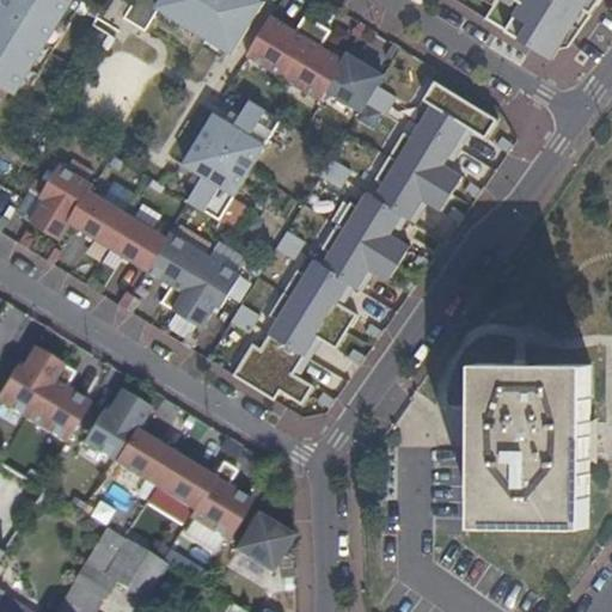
[(160,10),(233,55),(237,49),(261,10),(264,4),(258,0),(4,0),(0,6),(0,85),(10,91),(16,95),(74,0),(135,0),(124,19),(146,32),(160,10)]
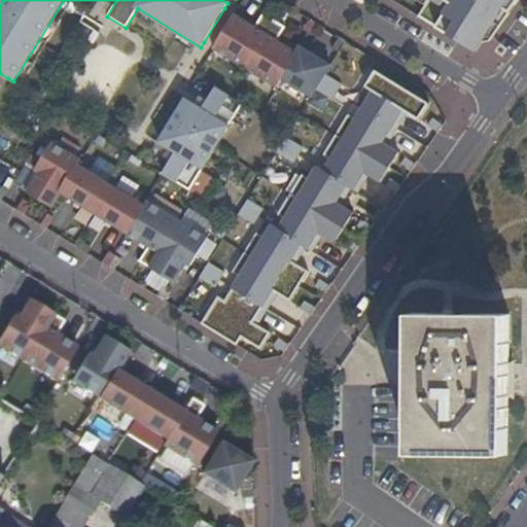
[(69,0),(64,0),(13,81),(21,85),(72,2),(69,0)]
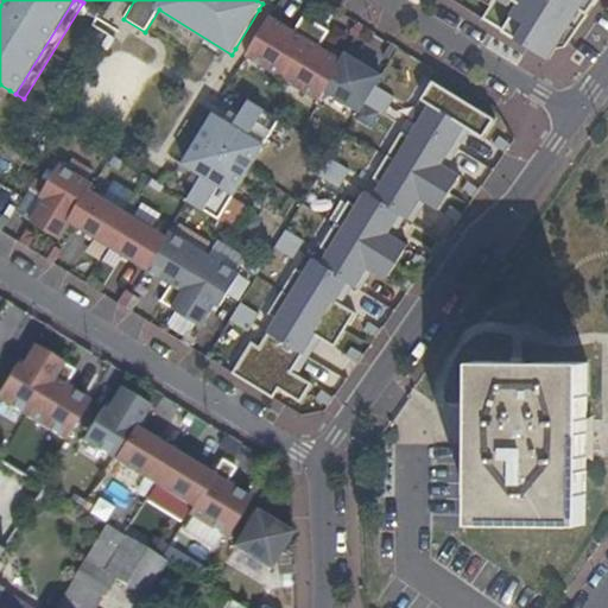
[(469,0),(488,12),(494,0),(469,0)]
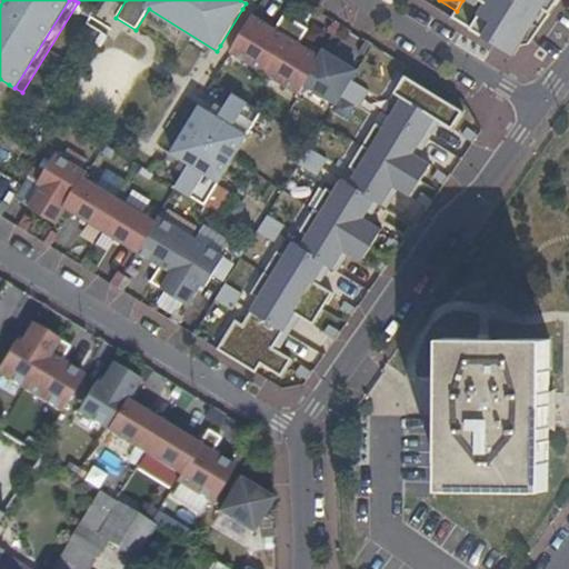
[(452,18),(503,49),(529,45),(559,0),(462,0),(457,11),(452,18)]
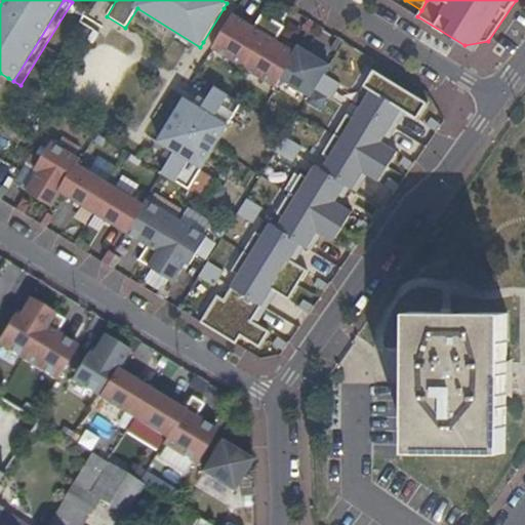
[(203,42),(213,48),(234,14),(224,8),(203,42)]
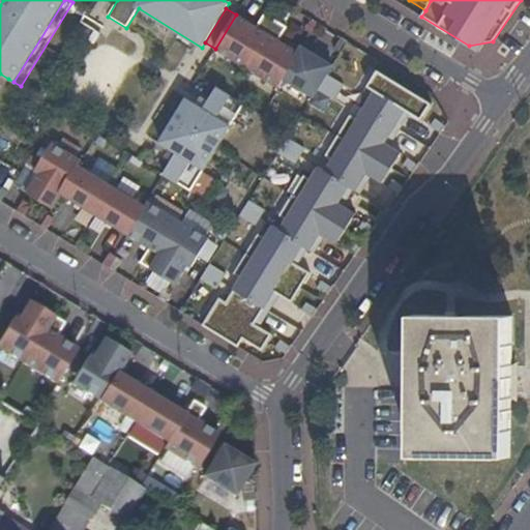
[(285,80),(314,97),(319,90),(328,75),(333,66),(302,47),(298,53),(280,41),(288,28),(265,13),(257,28),(236,15),(215,49),(280,88),(285,80)]
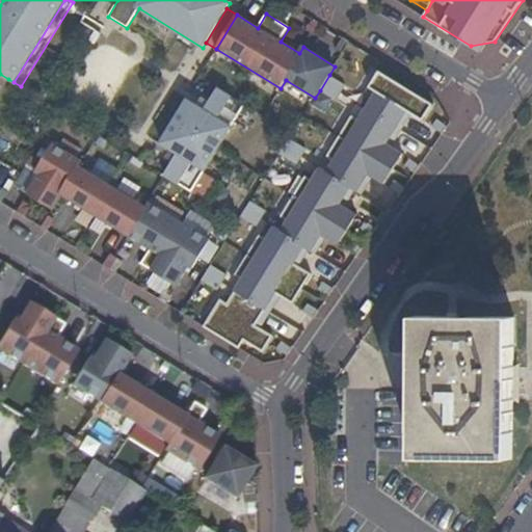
[(218,298),(202,326),(238,348),(243,340),(261,351),(271,335),(259,327),(254,324),(259,316),(263,319),(272,303),(268,301),(273,293),(277,295),(291,303),(310,273),(297,265),(292,263),(298,254),(302,256),(307,248),(314,254),(319,244),(315,242),(320,234),(324,237),(338,245),(356,215),(344,207),(339,205),(345,195),(349,198),(354,190),(362,194),(367,186),(363,184),(368,175),(372,178),(384,185),(403,155),(391,148),(387,145),(392,136),(396,139),(406,123),(402,121),(407,111),(411,114),(424,122),(434,105),(433,105),(414,92),(379,72),(367,94),(374,98),(360,121),(352,116),(327,157),(335,161),(327,173),(320,168),(316,175),(313,181),(306,177),(281,216),(287,220),(281,231),(273,227),(265,239),(258,235),(234,274),(240,278),(225,302),(218,298)]
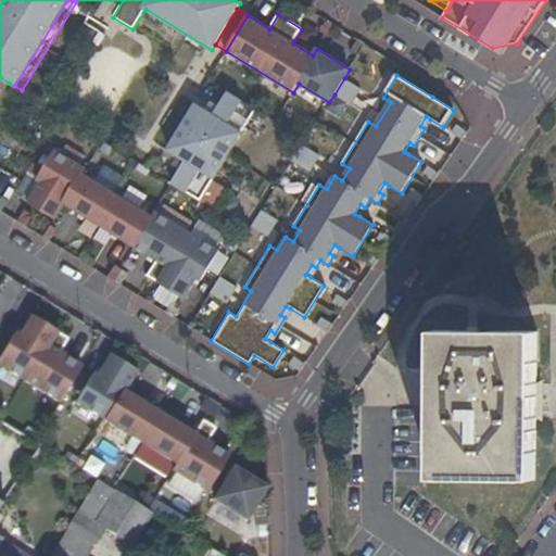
[(361,89),(344,78),(335,95),(351,105),(361,89)]
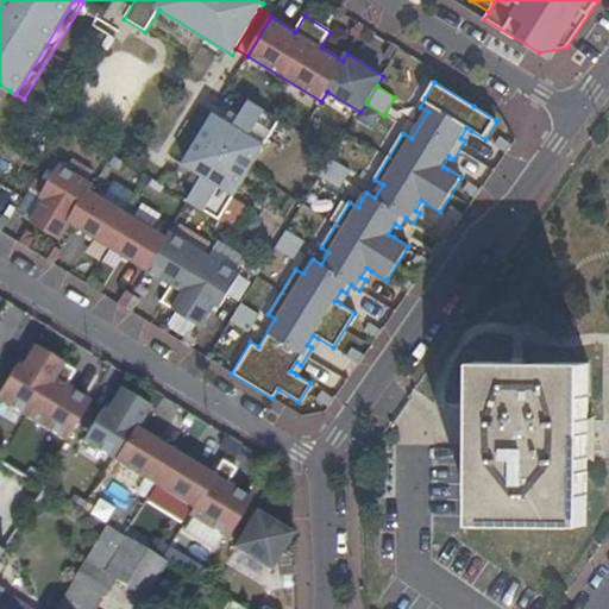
[(187,201),(219,220),(281,121),(249,101),(239,117),(233,126),(227,123),(232,115),(219,107),(180,170),(193,179),(196,173),(203,176),(196,186),(187,201)]
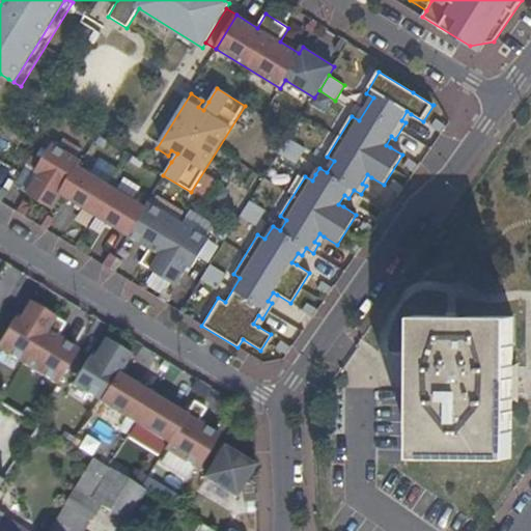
[(198,107),(203,110),(208,102),(203,99),(202,101),(198,107)]
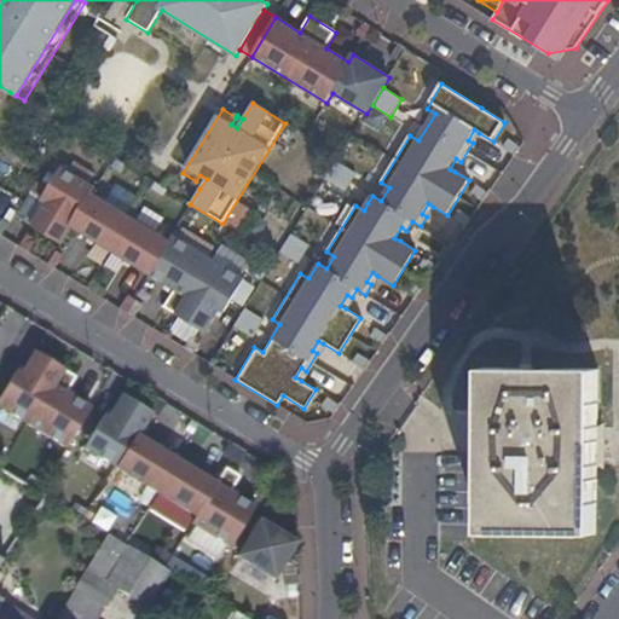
[(468,140),(473,143),(479,133),(474,129),(468,140)]
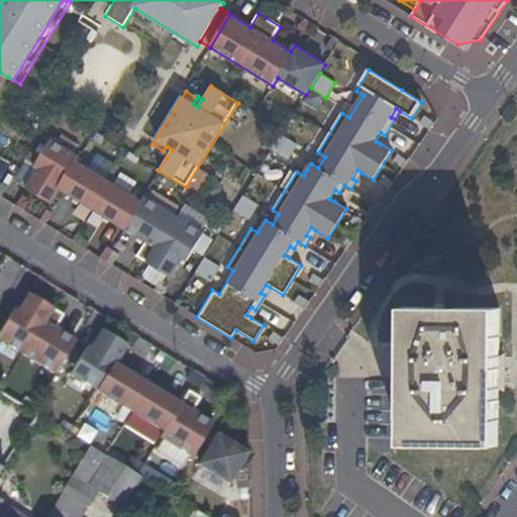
[(425,116),(420,123),(430,130),(435,123),(425,116)]
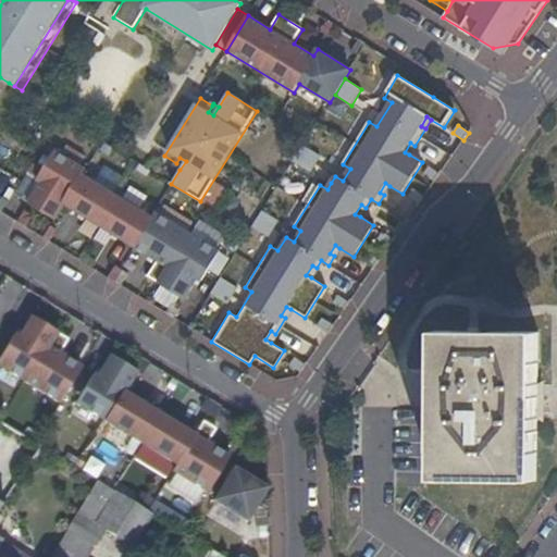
[(405,152),(409,155),(415,146),(410,143),(405,152)]
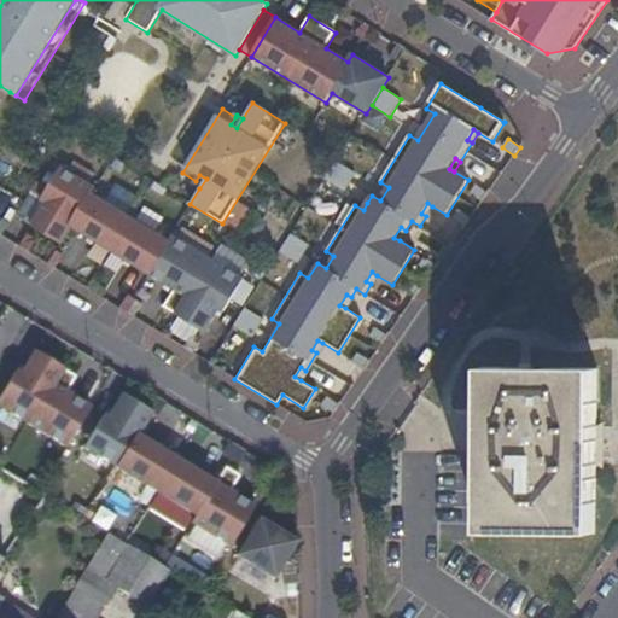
[(337,162),(325,179),(344,191),(356,174),(337,162)]
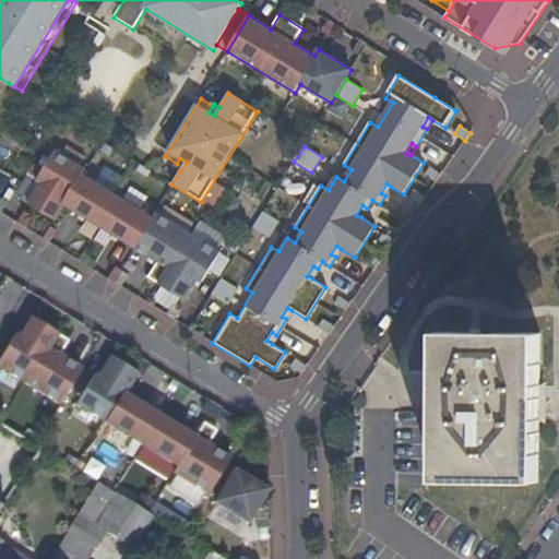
[(149,276),(187,300),(200,280),(204,282),(223,252),(157,212),(154,217),(83,174),(86,168),(56,149),(37,178),(42,181),(28,202),(56,218),(66,203),(158,261),(149,276)]
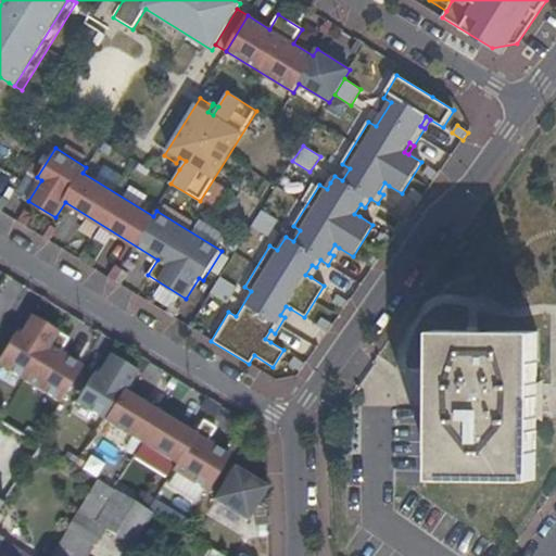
[(179,169),(186,161),(179,158),(176,163),(174,166),(179,169)]
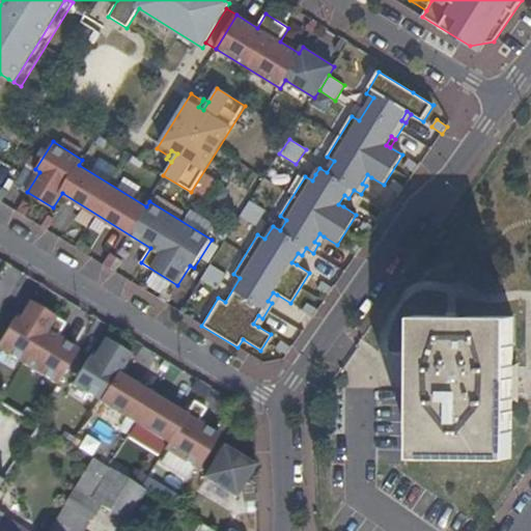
[(410,159),(404,166),(415,173),(419,166),(410,159)]
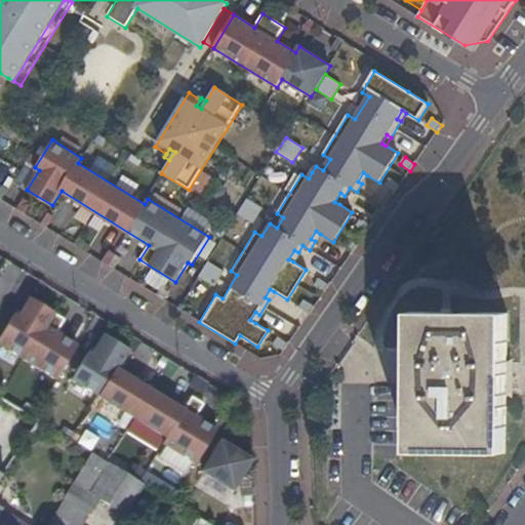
[(358,182),(362,184),(367,175),(363,172),(358,182)]
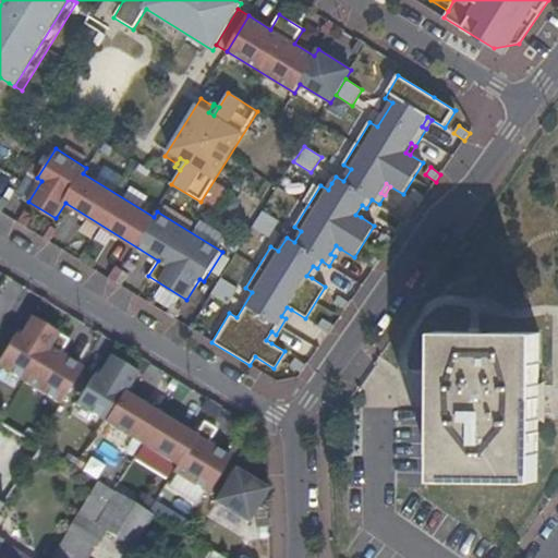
[(414,190),(409,197),(420,205),(425,197),(414,190)]
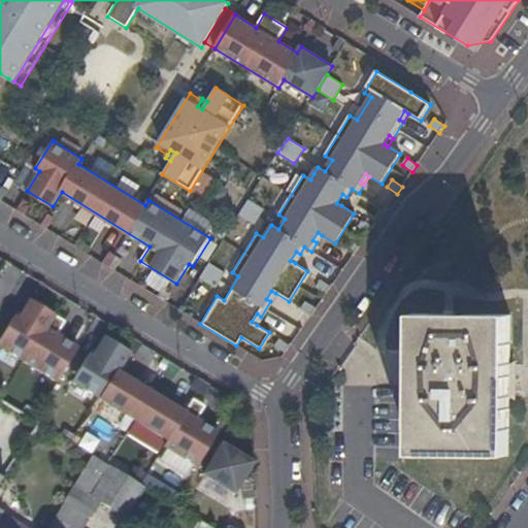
[(342,194),(336,203),(341,205),(347,197),(342,194)]
